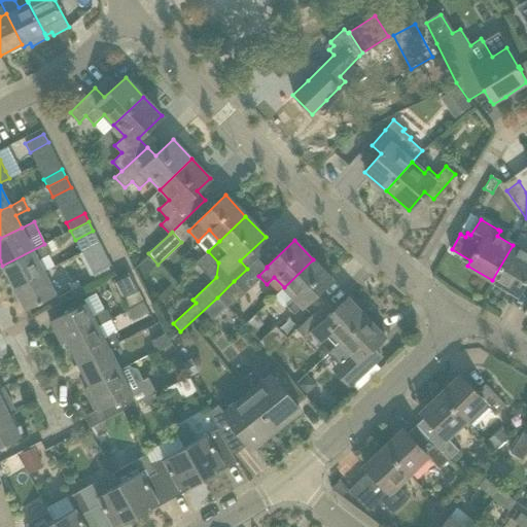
[(44,272),(38,259),(51,252),(46,243),(44,244),(2,266),(13,287),(44,272)]
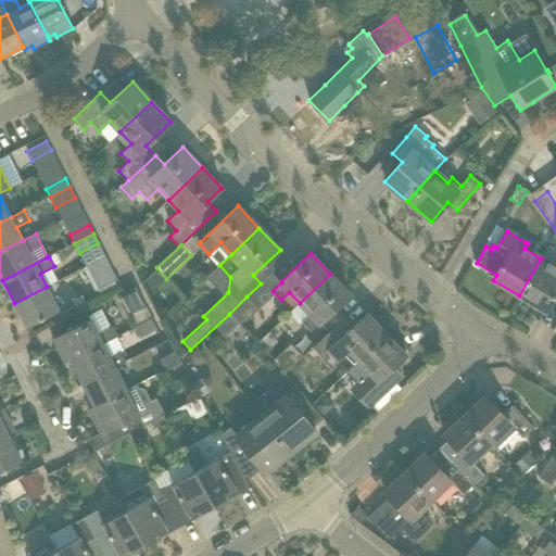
[(555,267),(541,258),(519,295),(545,311),(555,291),(555,267)]
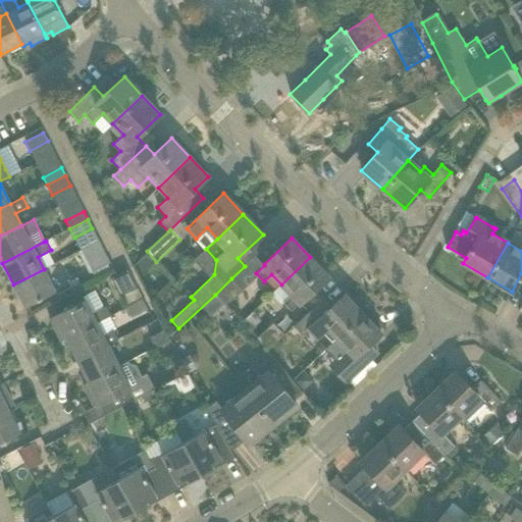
[(92,271),(110,262),(105,253),(87,262),(92,271)]
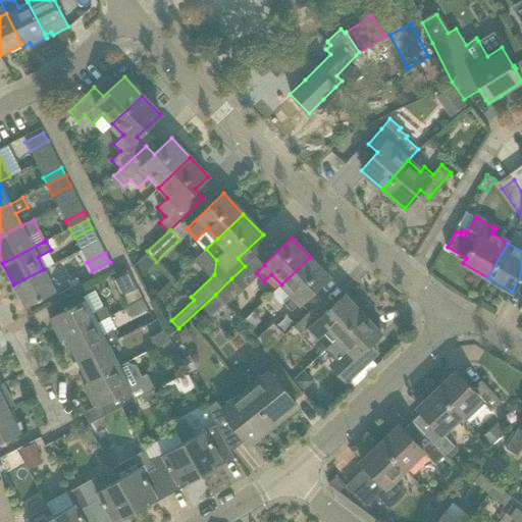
[(327,276),(310,257),(281,284),(291,295),(283,302),(292,310),(299,303),(299,304),(327,276)]
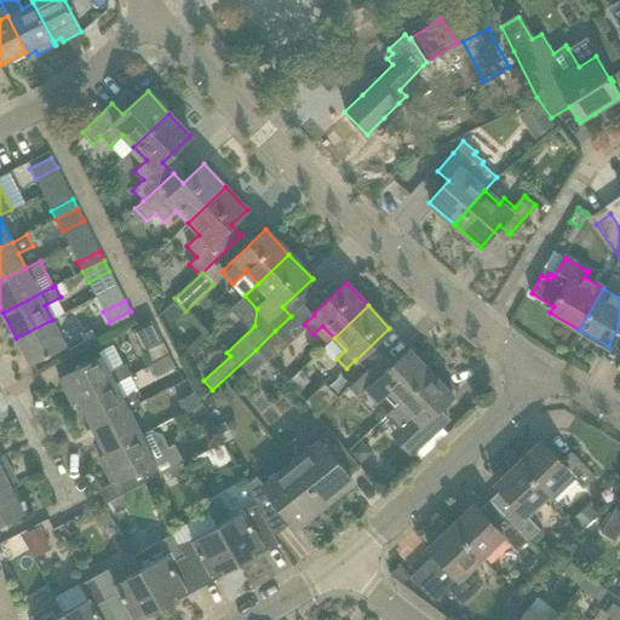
[(65,346),(52,320),(16,338),(29,365),(65,346)]
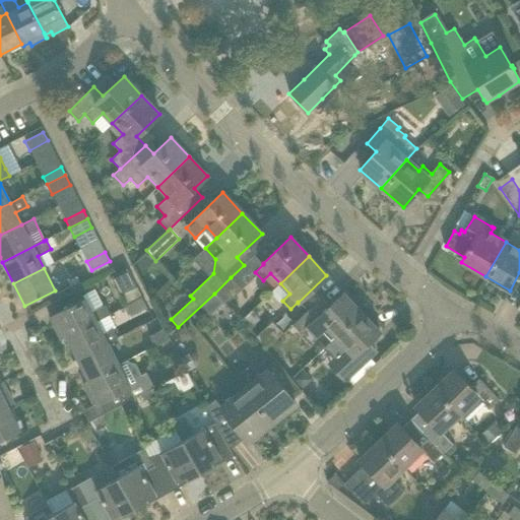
[(126,270),(116,275),(112,277),(120,296),(135,287),(126,270)]
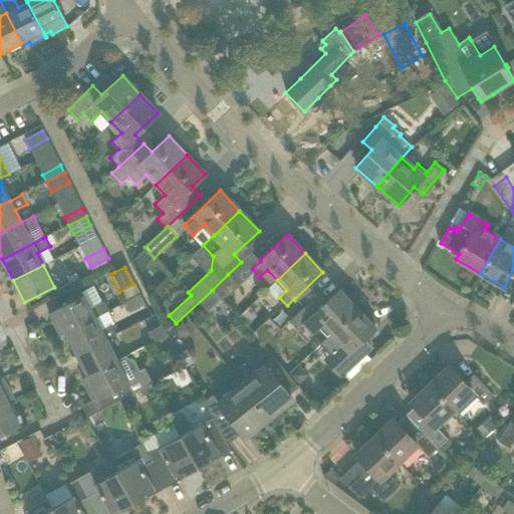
[(239,286),(228,274),(212,290),(223,301),(239,286)]
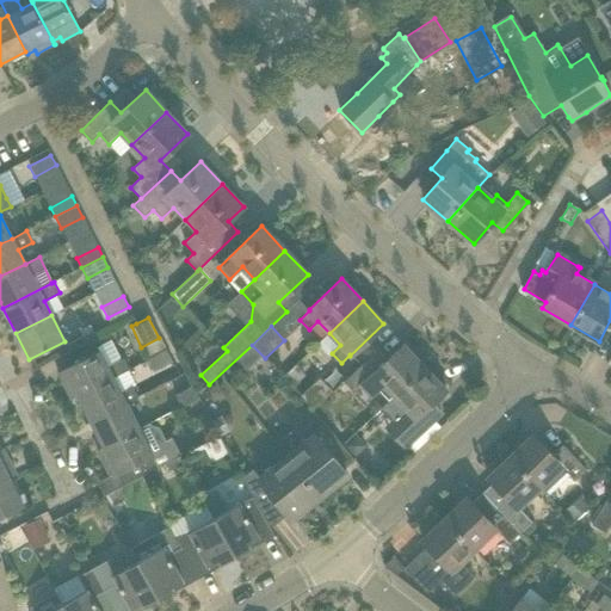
[(389,401),(425,366),(403,345),(382,365),(371,355),(344,382),(355,393),(360,387),(369,395),(377,388),(389,401)]
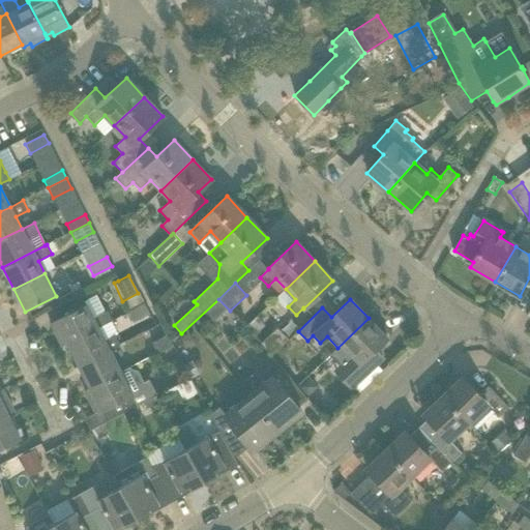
[(148,313),(144,303),(127,313),(131,321),(148,313)]
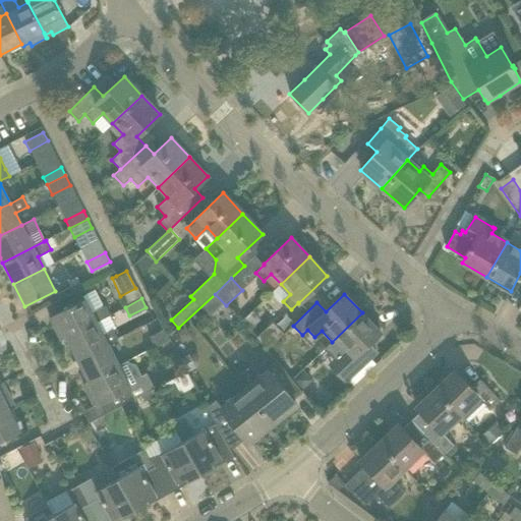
[(106,306),(92,312),(85,299),(49,319),(60,340),(66,338),(97,322),(110,315),(106,306)]
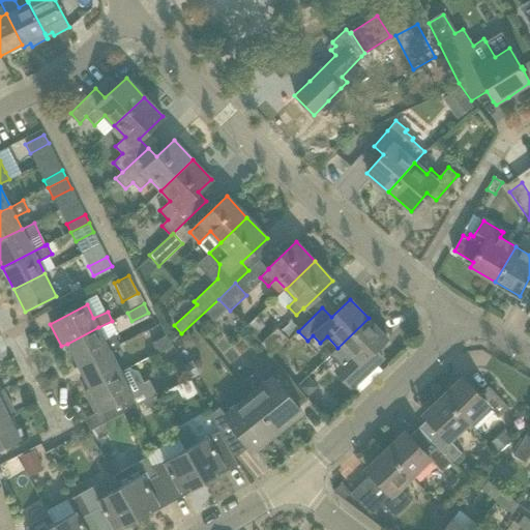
[(337,348),(331,354),(341,364),(348,372),(342,378),(352,388),(377,364),(383,359),(374,350),(387,337),(369,318),(337,348)]
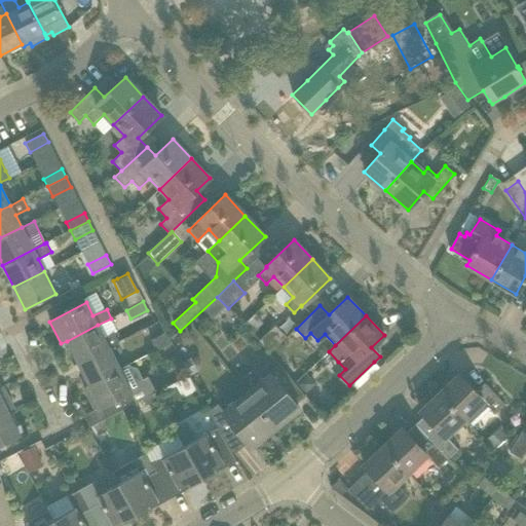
[(114,333),(105,338),(98,325),(67,341),(78,363),(109,346),(118,342),(114,333)]
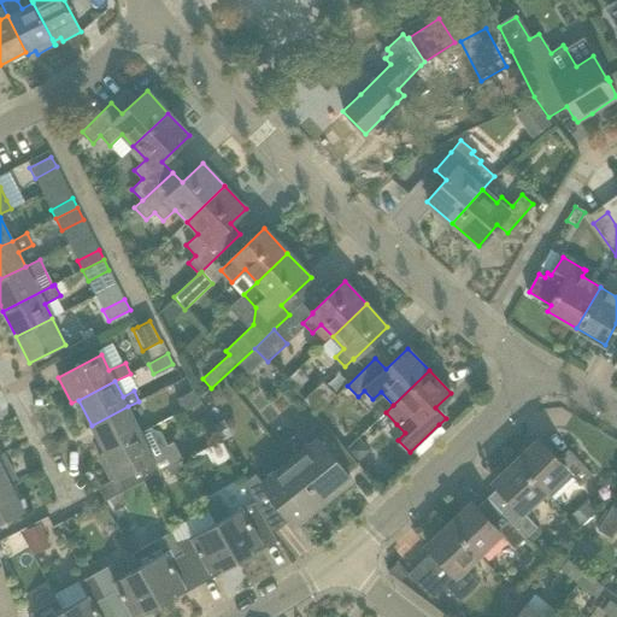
[(303,399),(317,415),(336,395),(322,381),(303,399)]
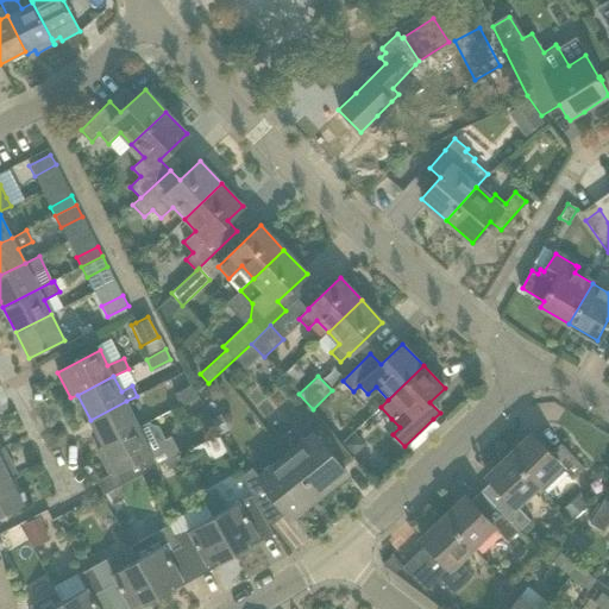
[(180,406),(199,396),(193,385),(174,395),(180,406)]
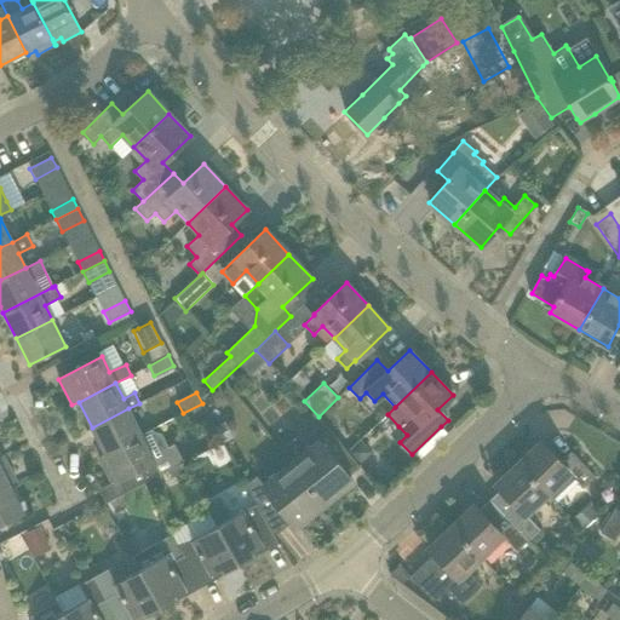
[(142,435),(128,408),(92,428),(105,453),(142,435)]
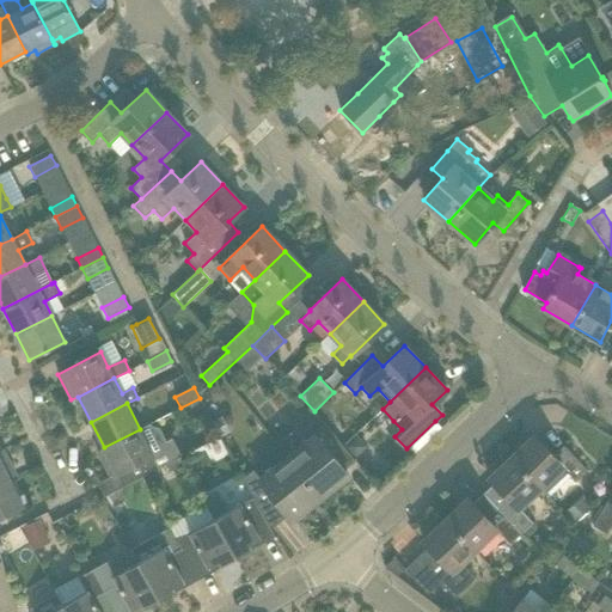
[(354,463),(355,461),(318,416),(307,426),(314,434),(286,457),(319,499),(348,476),(340,465),(350,457),(354,463)]
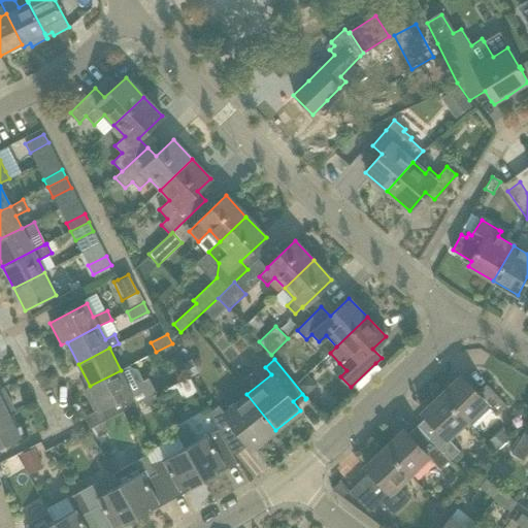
[(137,403),(132,393),(138,389),(141,378),(137,369),(127,366),(121,370),(90,386),(84,389),(96,411),(105,406),(110,417),(106,419),(107,420),(122,413),(125,410),(137,403)]
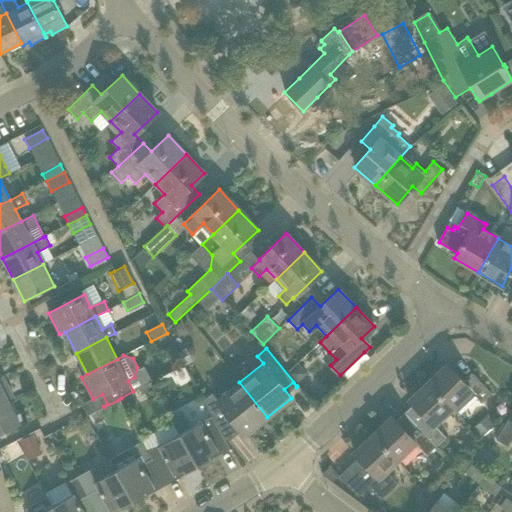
[(491,394),(471,373),(462,382),(446,365),(428,383),(451,408),(458,415),(476,397),(482,403),(491,394)]
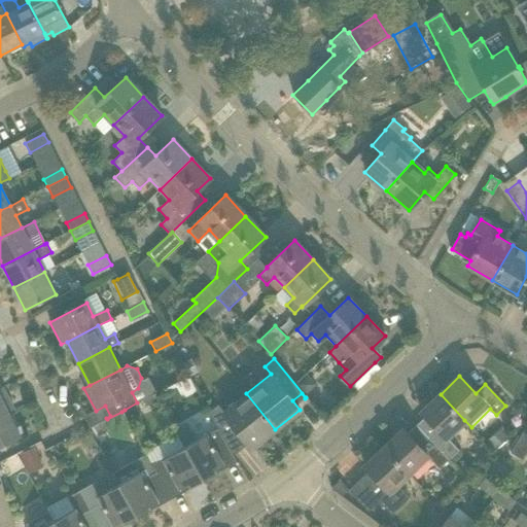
[(10,402),(2,387),(0,387),(0,416),(8,413),(13,410),(13,409),(10,410),(7,405),(10,402)]
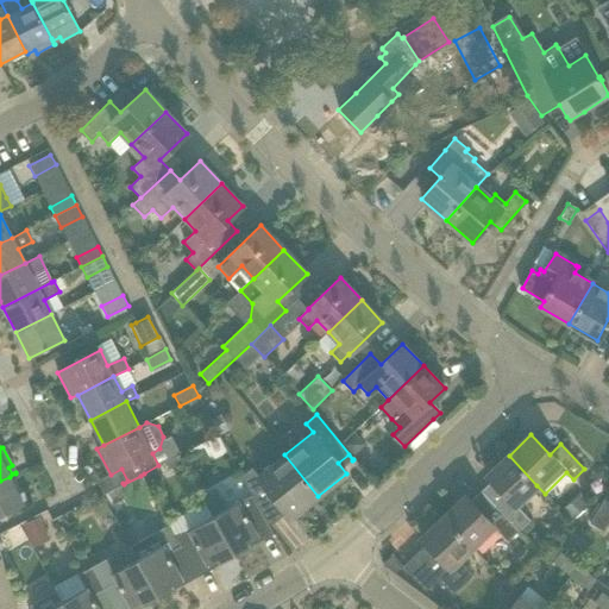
[(318,496),(284,454),(258,476),(251,468),(242,476),(252,495),(267,520),(282,508),(290,518),(318,496)]
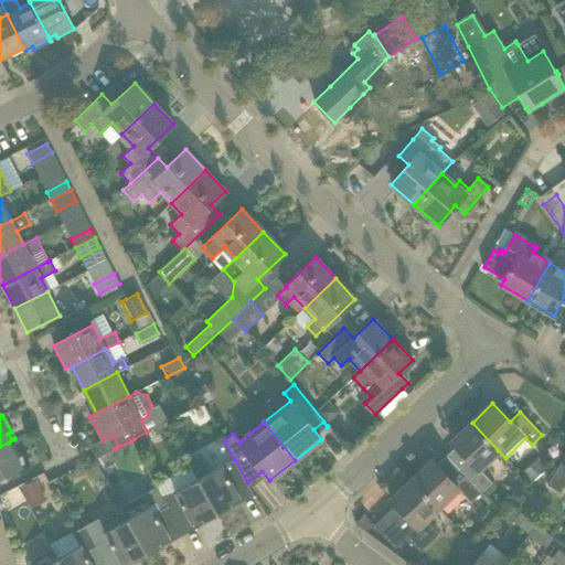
[(479,468),(498,450),(472,423),(451,443),(456,447),(446,456),(481,493),(492,482),(479,468)]
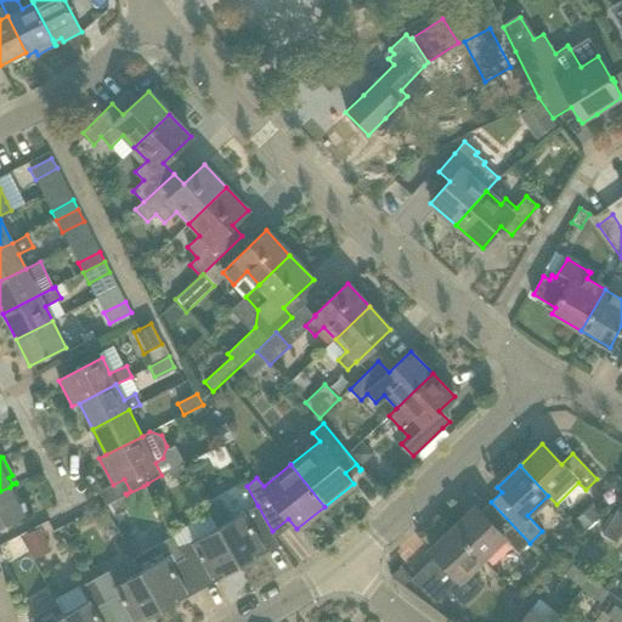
[(147,484),(143,486),(150,496),(156,493),(164,490),(168,485),(162,475),(147,484)]
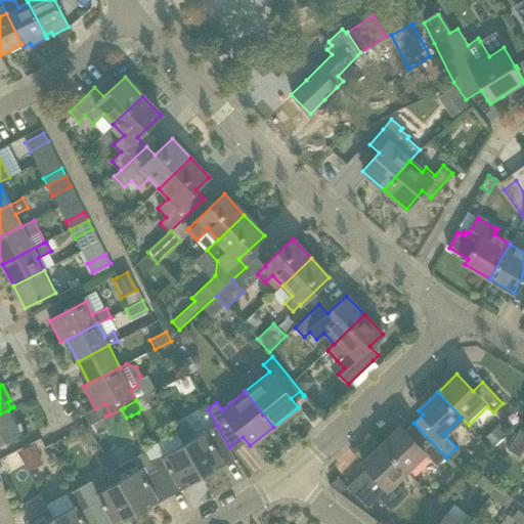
[(0,442),(19,433),(8,410),(0,413),(0,442)]
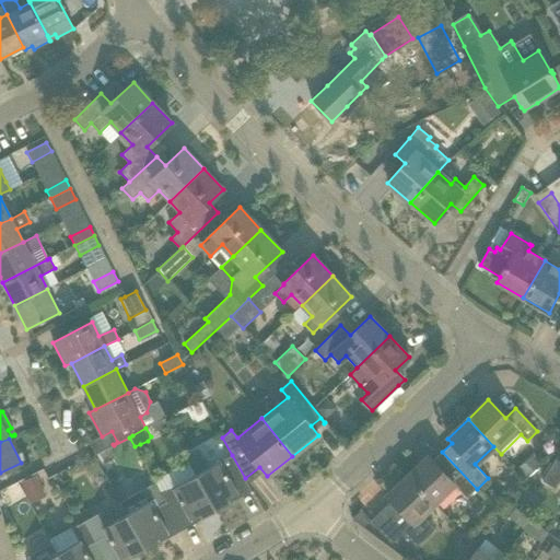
[(248,485),(245,478),(232,455),(208,468),(199,452),(187,458),(196,475),(216,510),(229,502),(226,498),(231,494),(234,501),(252,491),(248,485)]
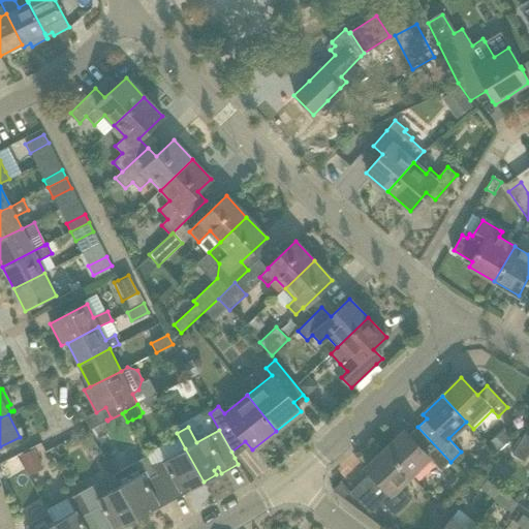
[(450,462),(417,427),(408,436),(404,431),(384,449),(409,475),(429,458),(440,470),(450,462)]
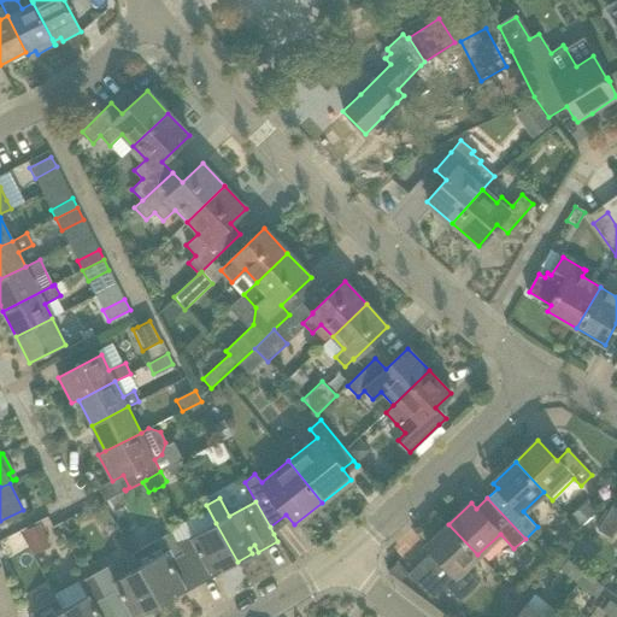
[(616,501),(615,500),(597,530),(611,539),(616,528),(616,501)]
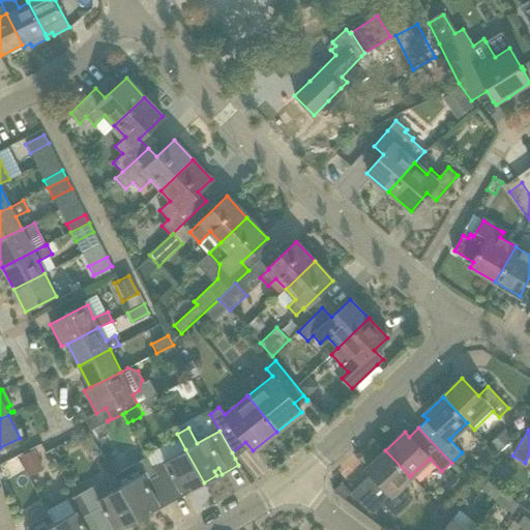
[(37,447),(21,458),(32,476),(49,466),(37,447)]
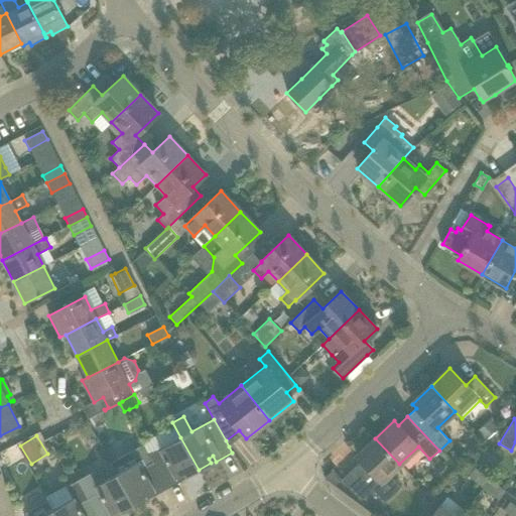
[(199,470),(180,437),(159,449),(163,457),(152,463),(167,489),(182,480),(179,475),(184,472),(186,476),(199,470)]
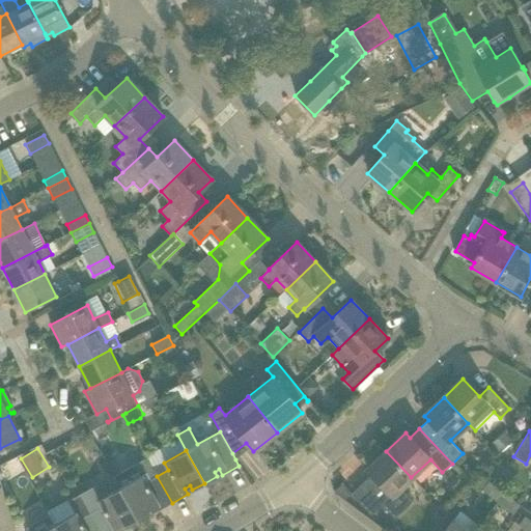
[(399,488),(411,477),(386,451),(367,470),(375,479),(364,491),(384,511),(385,509),(394,519),(413,501),(399,488)]
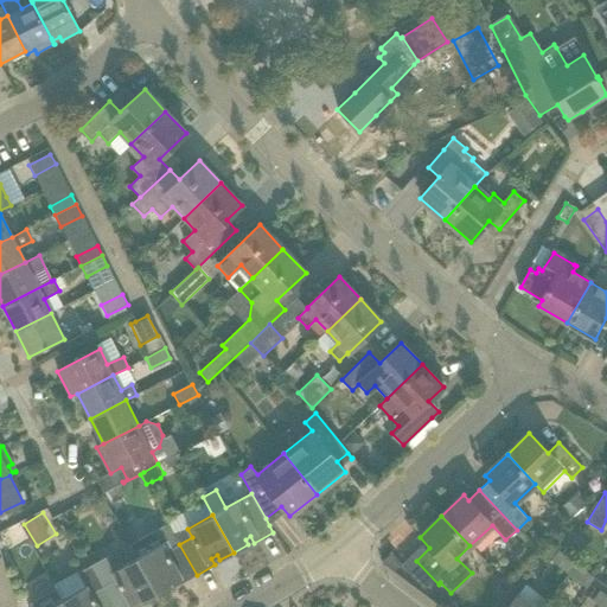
[(136,557),(158,595),(172,587),(170,582),(174,579),(179,585),(197,575),(179,544),(167,524),(129,545),(136,557)]
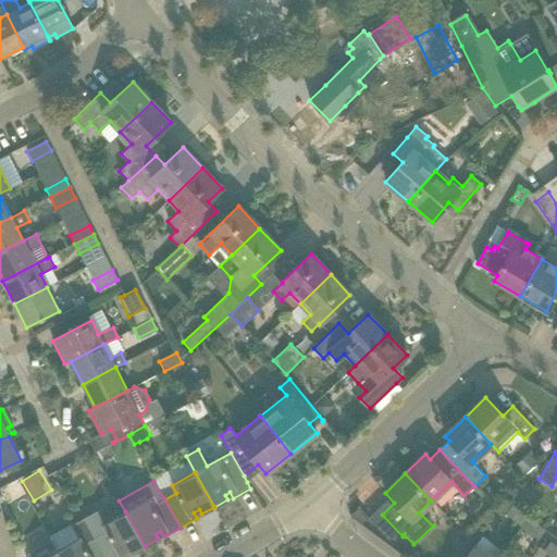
[(145,546),(125,511),(114,518),(107,505),(84,518),(95,539),(96,541),(104,556),(126,556),(124,552),(130,548),(132,553),(145,546)]
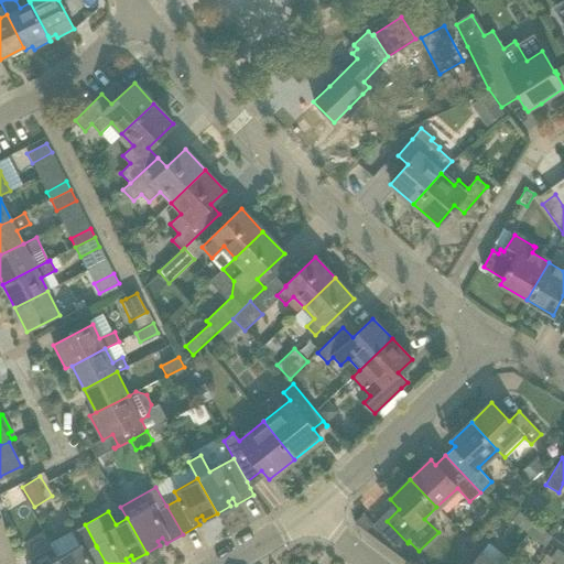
[(512,521),(528,533),(535,524),(519,512),(512,521)]
